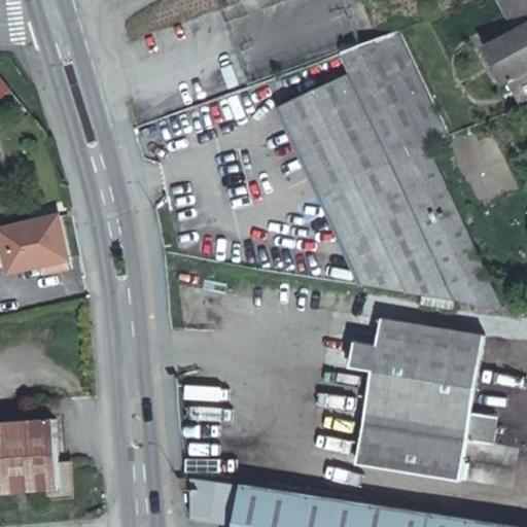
[(526,11),(526,0),(495,0),(506,18),(514,13),(526,11)]
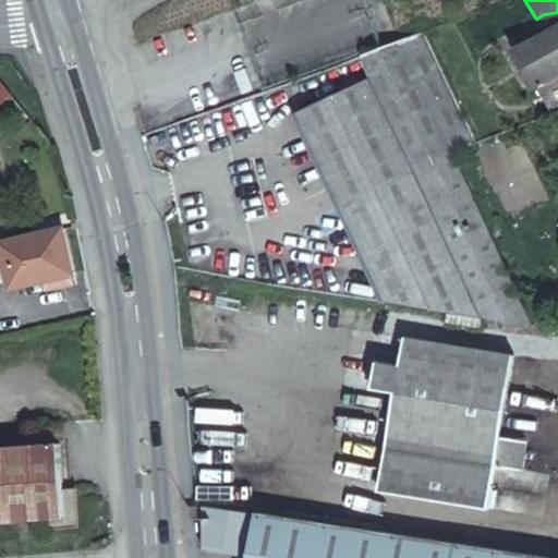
[(557,25),(517,50),(554,113),(557,110),(557,25)]
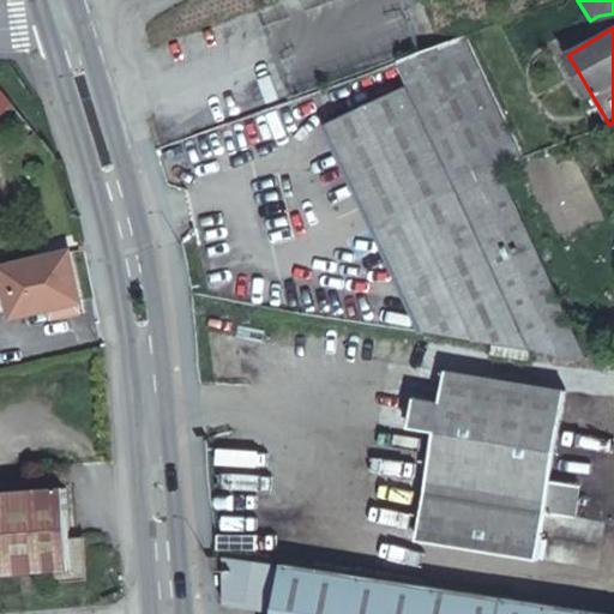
[(519,160),(462,35),(437,44),(497,169),(519,160)]
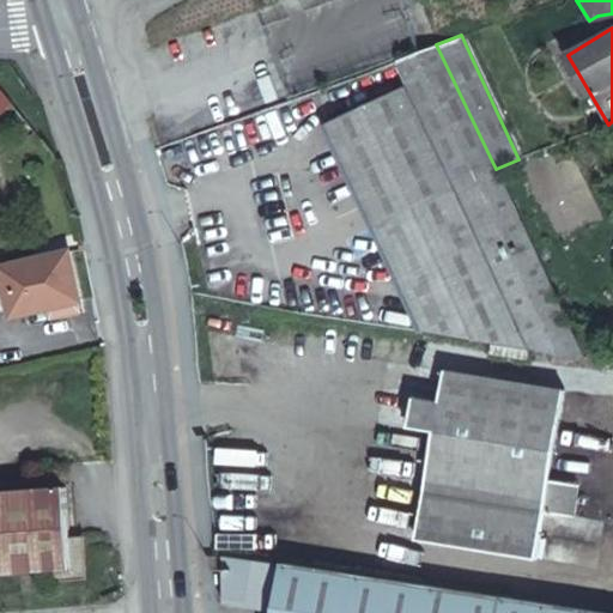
[(436,44),(393,60),(405,85),(322,126),(419,332),(589,358),(496,169),(436,44)]
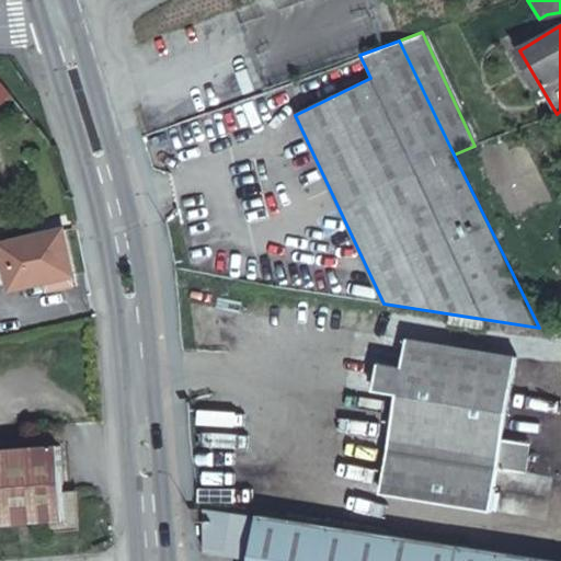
[(0,101),(2,104),(14,94),(0,77),(0,101)]
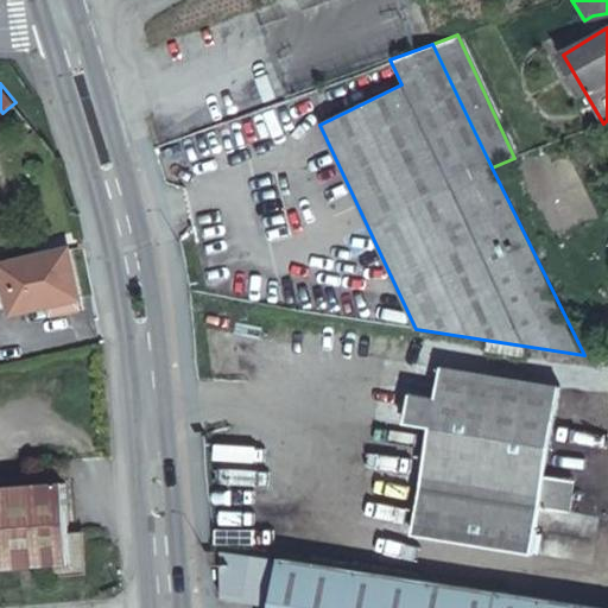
[(62,251),(2,265),(14,312),(49,305),(51,315),(83,308),(70,254),(63,257),(62,251)]
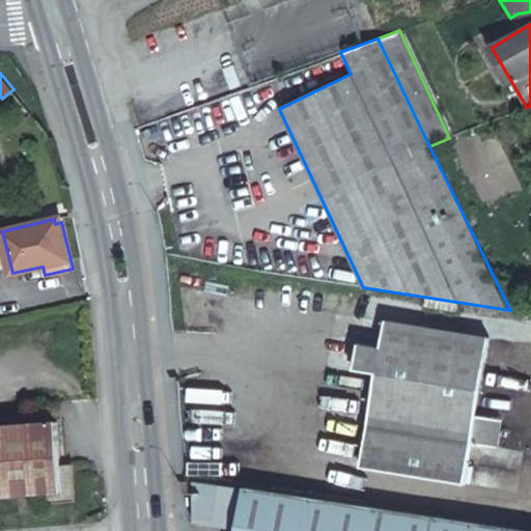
[(488,335),(383,318),(379,347),(356,345),(353,368),(375,372),(363,466),(466,481),(471,442),(498,446),(501,418),(477,414),(488,335)]
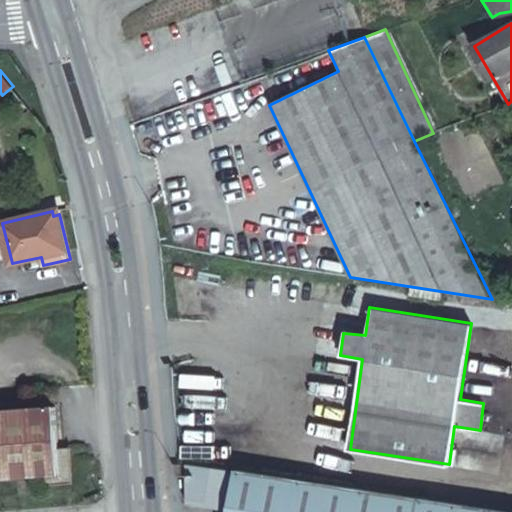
[(58,406),(0,410),(0,480),(64,476),(58,406)]
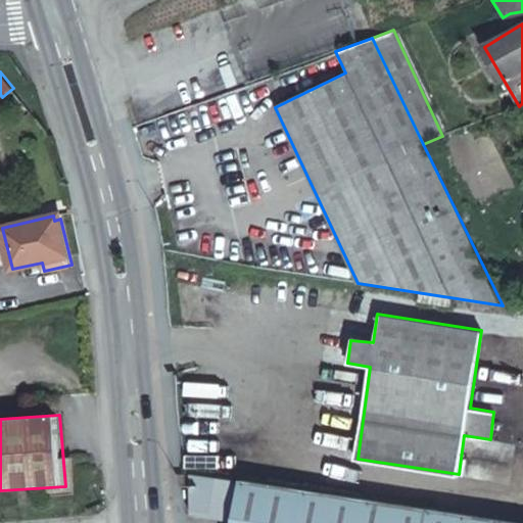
[(522,522),(522,518),(459,512),(424,510),(241,482),(241,483),(190,476),(192,516),(229,522),(522,522)]
